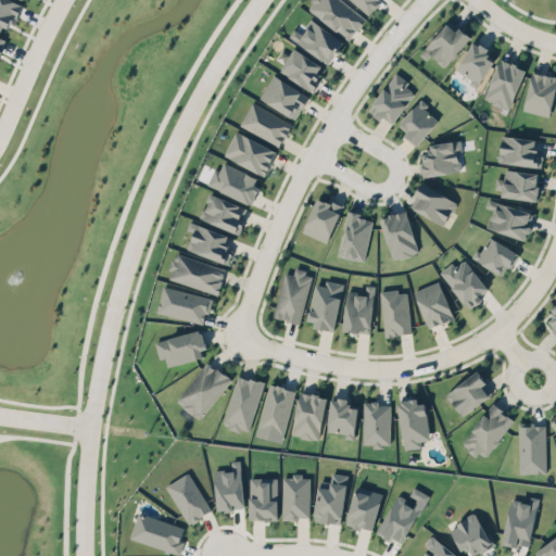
[(0,0),(0,28),(7,32),(20,2),(13,0),(0,0)]
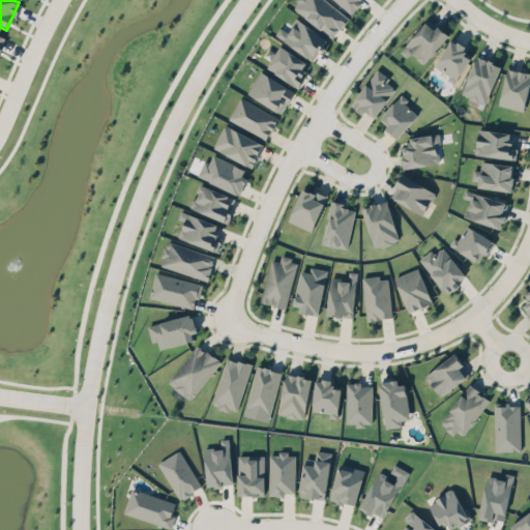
[(349,17),(326,0),(297,0),(293,7),(333,37),(349,17)]
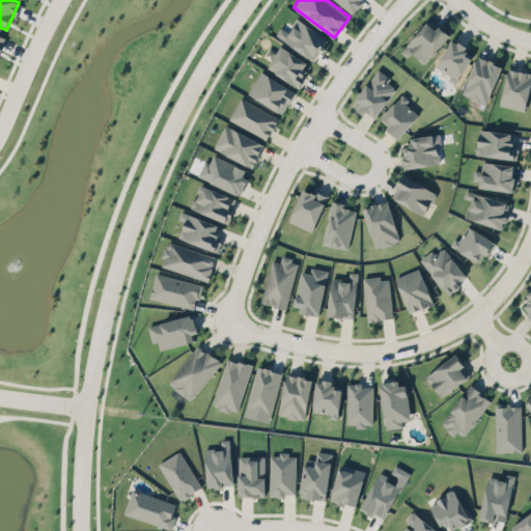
[(335,0),(352,15),(362,2),(359,0),(335,0)]
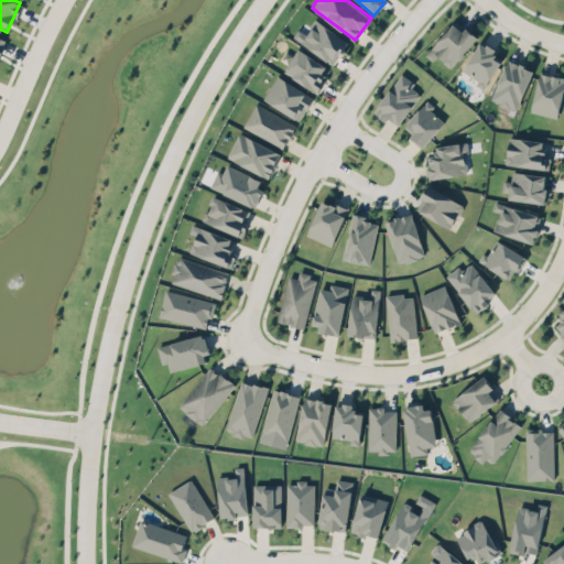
[(328,62),(332,65),(339,55),(340,56),(343,56),(345,55),(346,54),(346,52),(345,50),(348,43),(316,18),(310,26),(312,29),(307,35),(299,29),(293,36),(327,62),(328,62)]
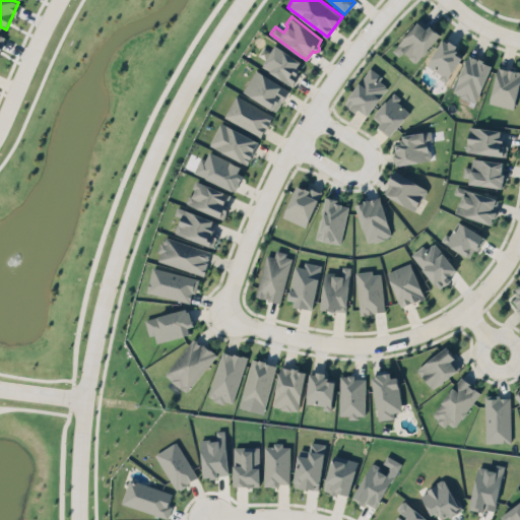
[(440,33),(418,17),(396,48),(416,64),(440,33)]
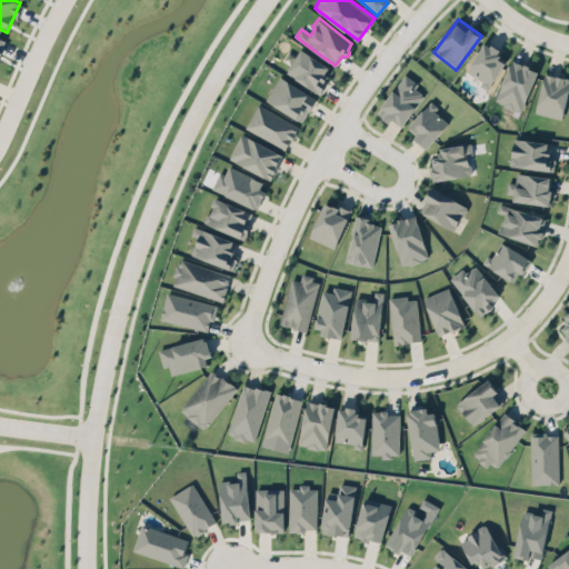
[(490,87),(506,59),(497,53),(500,49),(483,41),(466,73),(490,87)]
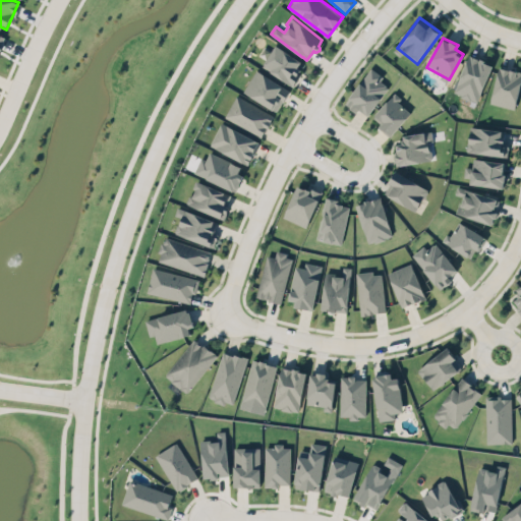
[(304,62),(276,44),(262,66),(291,84),(304,62)]
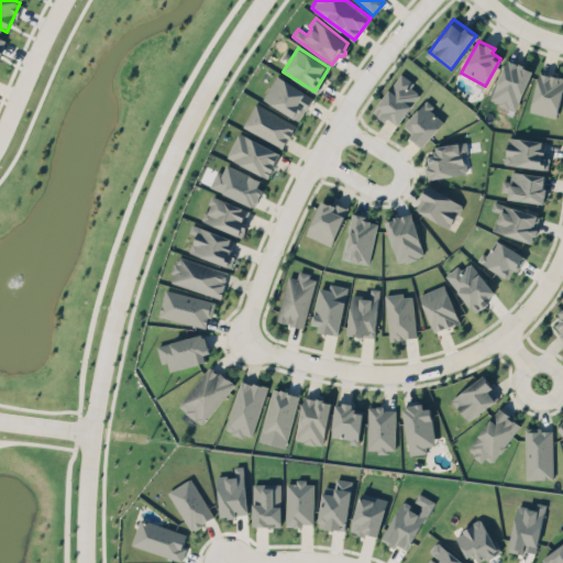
[(508,59),(492,97),(492,99),(498,102),(497,105),(509,110),(509,108),(516,109),(523,94),(533,73),(523,69),(523,66),(519,64),(518,66),(517,64),(512,63),(508,59)]
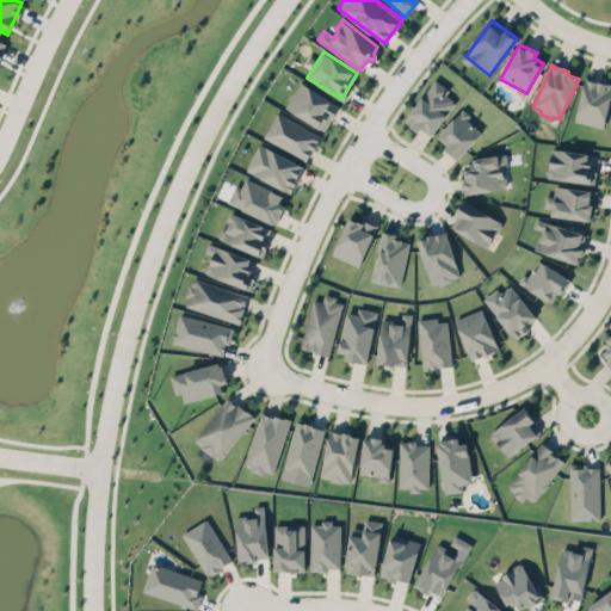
[(584,75),(573,117),(600,123),(610,82),(584,75)]
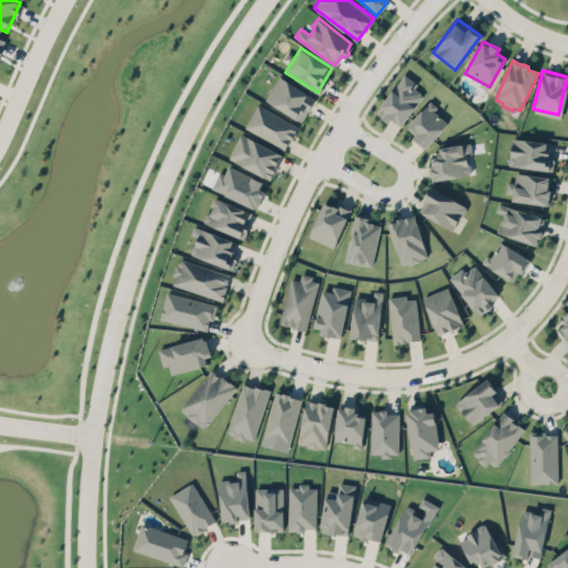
[(425,94),(402,127),(392,120),(388,123),(375,113),(405,73),(418,83),(415,88),(425,94)]
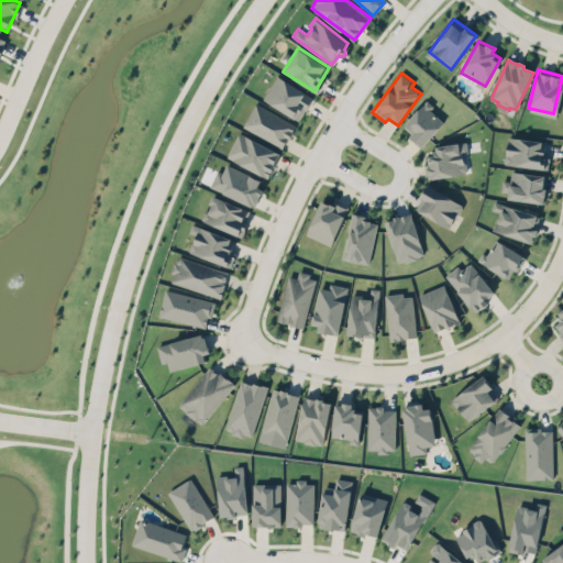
[(263,101),(301,119),(312,94),(275,76),(263,101)]
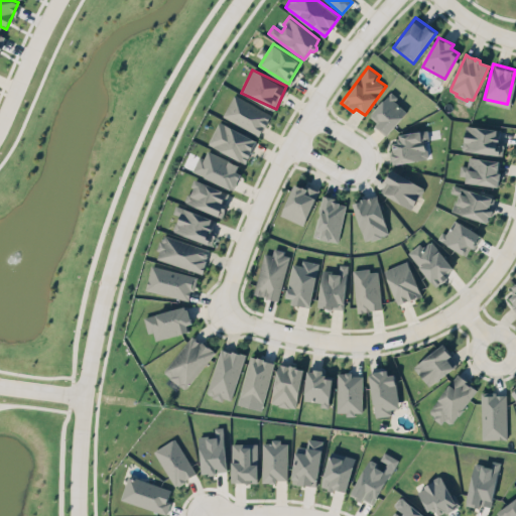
[(371,116),(391,92),(397,97),(394,100),(407,112),(388,135),(387,135),(386,135),(375,125),(378,123),(371,116)]
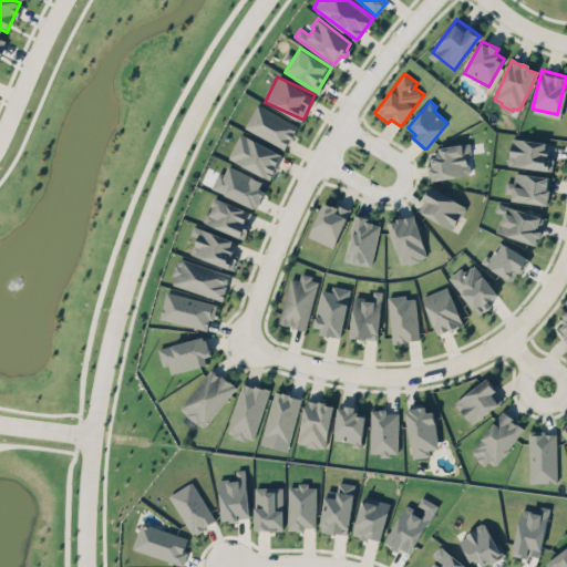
[(298,123),(256,104),(245,129),(286,147),(298,123)]
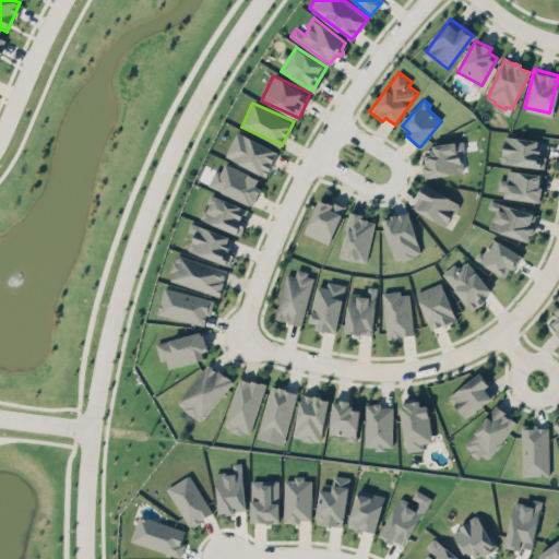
[(238,131),(277,153),(272,164),(273,165),(270,173),(265,177),(239,164),(238,163),(226,155),(238,131)]
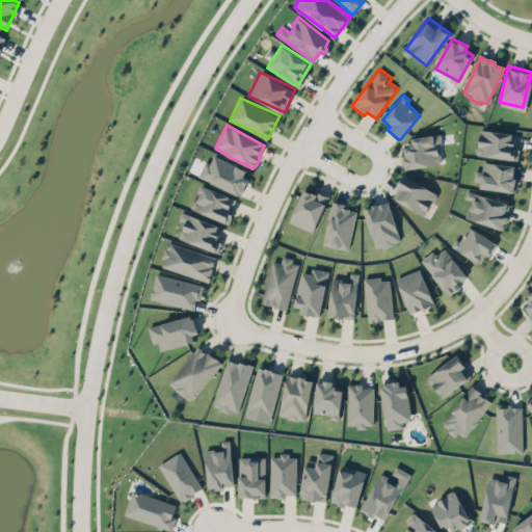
[(515,133),(480,128),(476,154),(519,160),(520,144),(514,144),(515,133)]
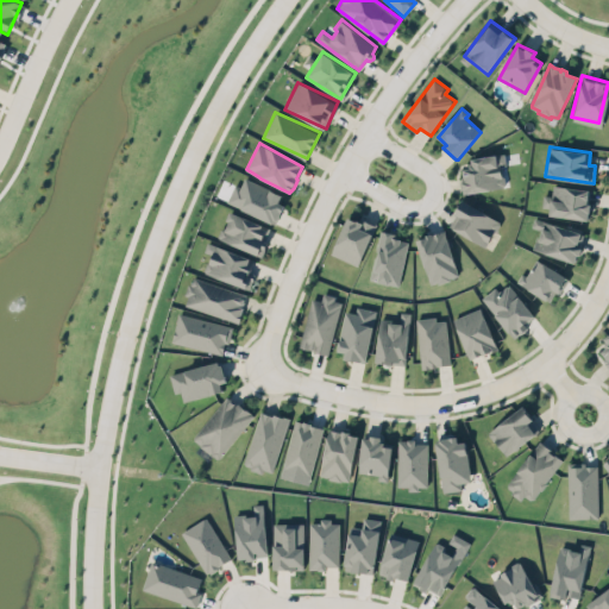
[(472,165),(460,168),(464,192),(504,187),(502,164),(506,164),(504,154),(471,157),(472,165)]
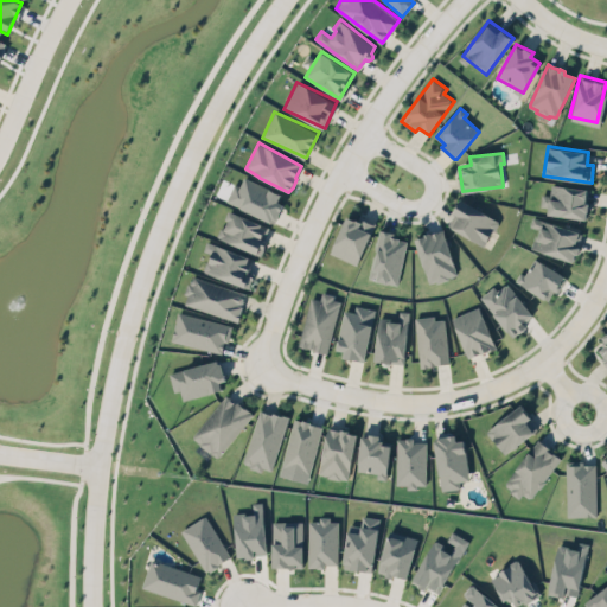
[(225,197),(273,219),(282,199),(275,197),(279,190),(243,172),(238,181),(234,179),(225,197)]
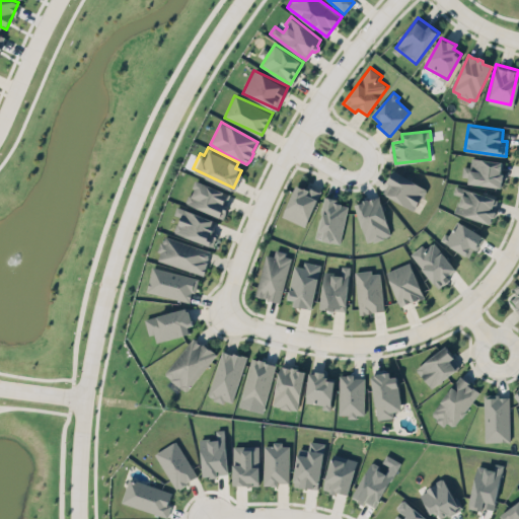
[(467,182),(501,187),(504,161),(471,157),(470,166),(463,165),(462,175),(468,176),(467,182)]
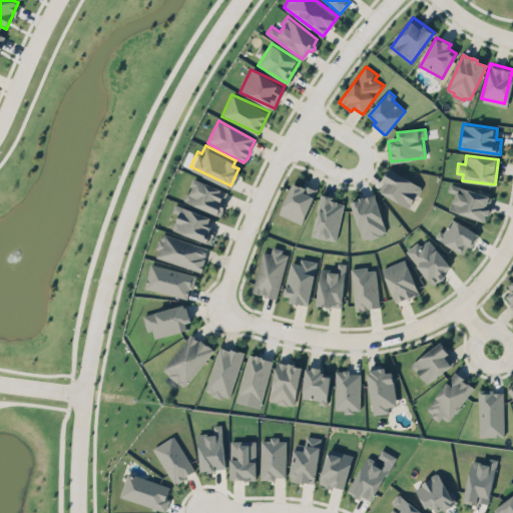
[(382,191),(409,207),(421,185),(390,167),(383,180),(387,182),(382,191)]
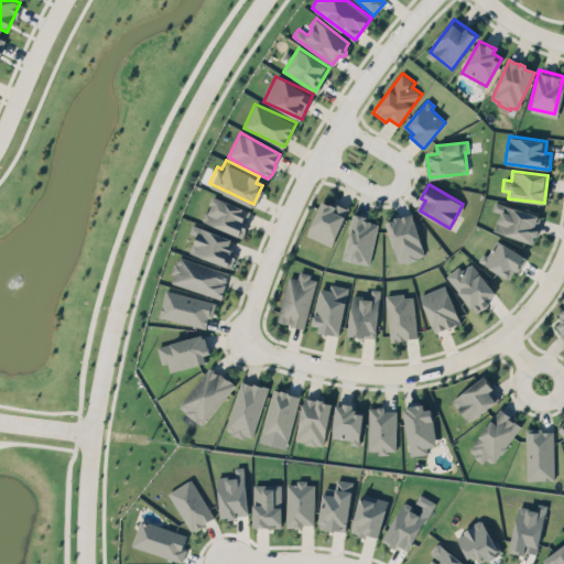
[(201,217),(241,235),(247,220),(239,217),(243,207),(240,206),(241,203),(212,191),(208,198),(210,201),(207,208),(205,207),(201,217)]
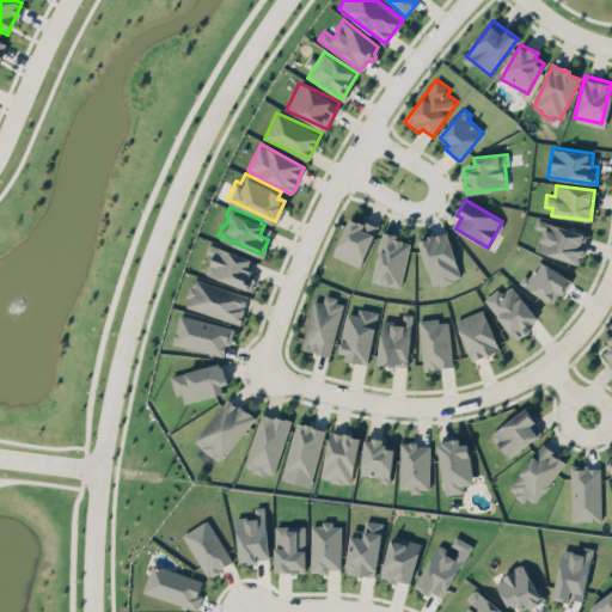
[(347,212),(328,252),(356,264),(375,224),(347,212)]
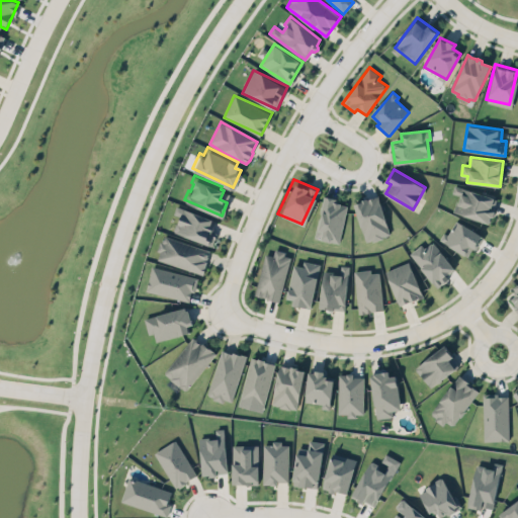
[(489,224),(492,218),(493,218),(495,212),(495,211),(493,210),(497,198),(495,198),(496,195),(483,190),(482,194),(455,184),(452,192),(462,195),(459,202),(456,201),(453,211),(478,221),(489,224)]
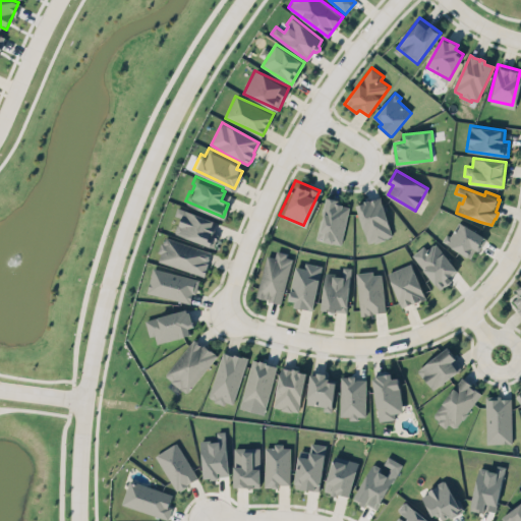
[(356,207),(361,206),(365,204),(364,203),(369,200),(369,201),(381,197),(392,235),(385,237),(386,239),(375,242),(374,240),(368,242),(363,229),(363,228),(356,207)]
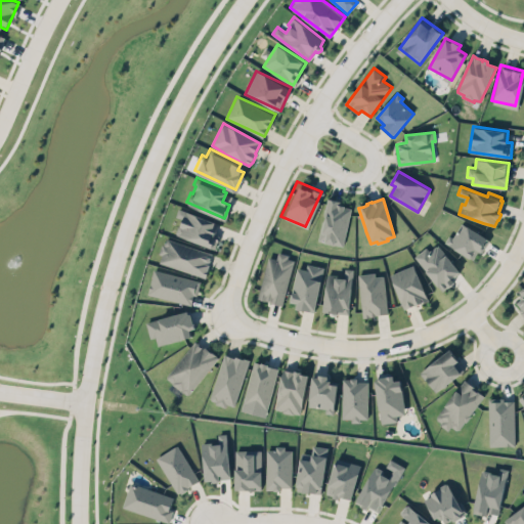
[(343,245),(351,205),(328,200),(319,241),(343,245)]
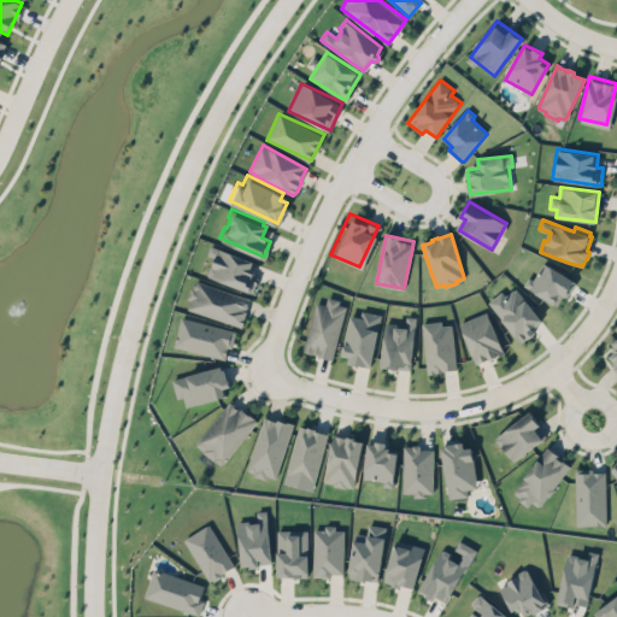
[(258,262),(210,245),(206,254),(213,257),(206,276),(253,292),(258,280),(252,277),(258,262)]
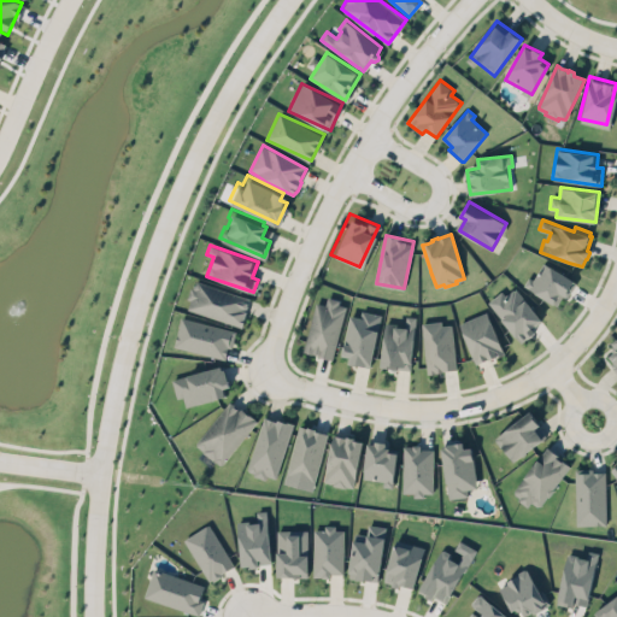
[(557,305),(563,294),(566,297),(576,281),(544,262),(533,278),(529,276),(523,285),(557,305)]
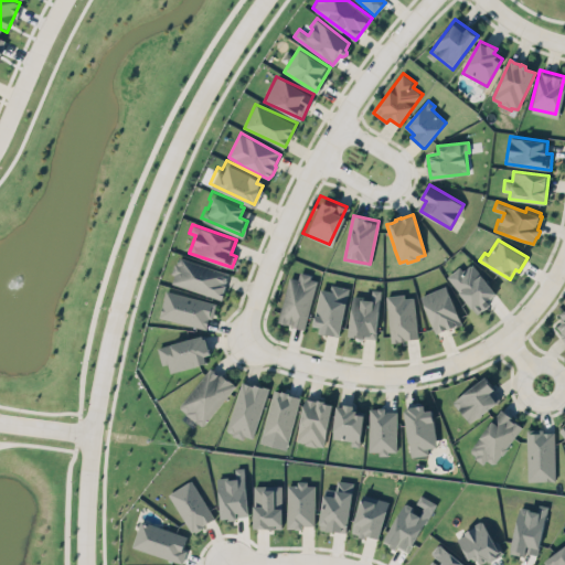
[(170,283),(222,298),(230,272),(178,256),(170,283)]
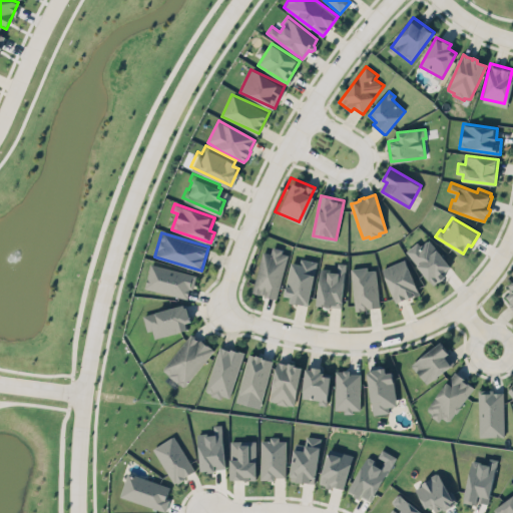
[(406,250),(419,266),(418,267),(429,281),(430,281),(434,285),(439,281),(439,282),(445,278),(442,274),(451,267),(429,238),(428,240),(427,239),(421,244),(417,240),(406,250)]
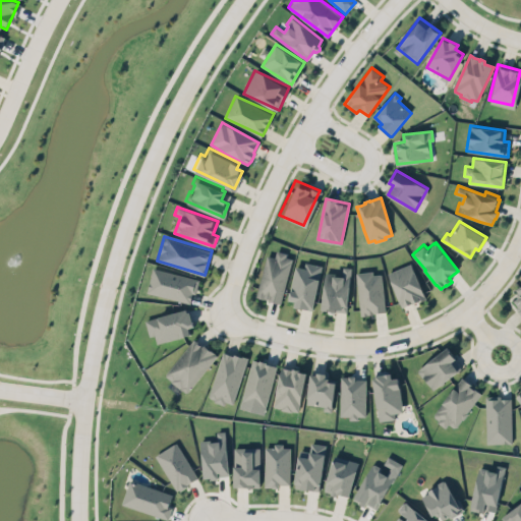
[(256,296),(262,298),(267,298),(268,299),(274,302),(281,302),(293,257),(286,256),(287,252),(277,250),(275,256),(268,254),(256,296)]
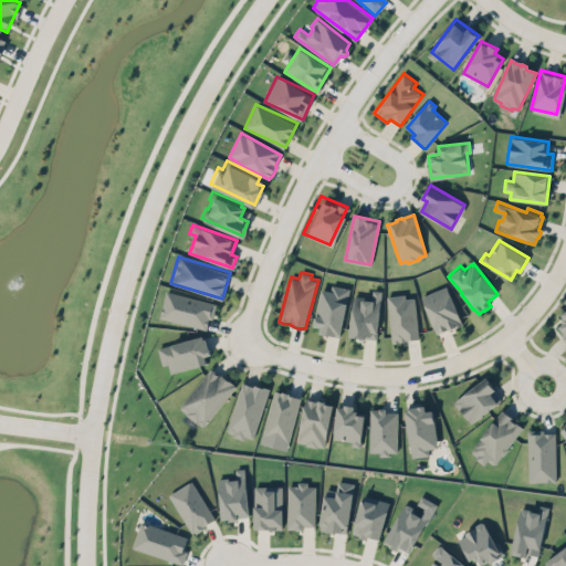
[(320,285),(311,322),(317,323),(318,327),(325,327),(338,332),(345,297),(345,286),(345,283),(331,281),(329,286),(320,285)]
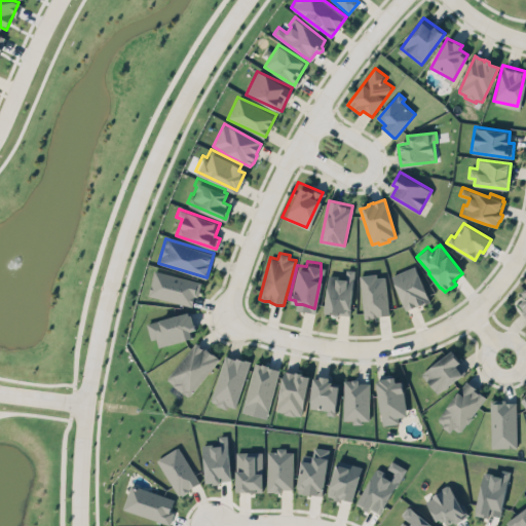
[(406,310),(391,275),(415,265),(430,301),(424,304),(423,305),(421,306),(419,307),(417,307),(417,306),(413,308),(406,310)]
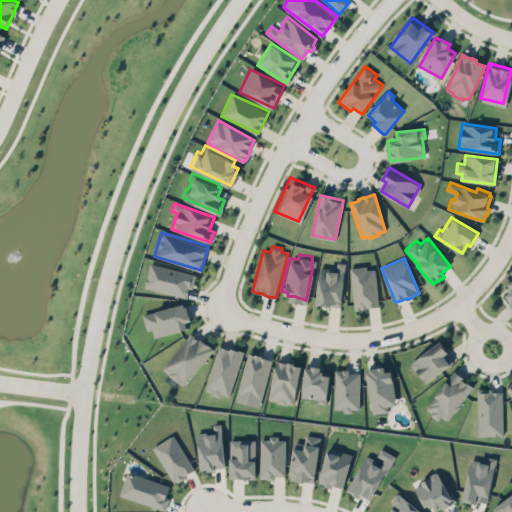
[(144,287),(189,298),(195,273),(150,262),(144,287)]
